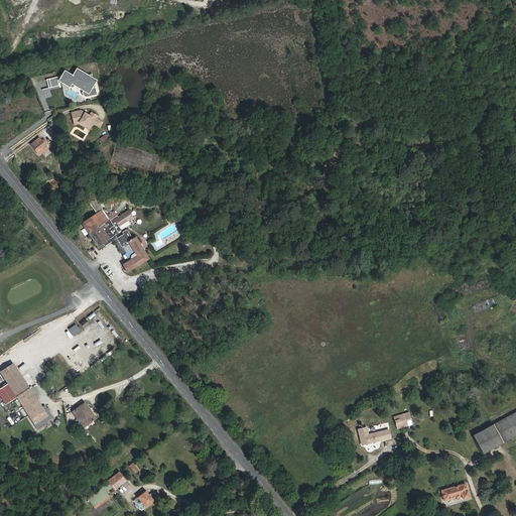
[(61,83),(63,83),(68,86),(70,82),(84,91),(82,93),(83,96),(86,98),(97,95),(92,74),(87,76),(84,74),(81,78),(77,75),(75,74),(73,77),(69,75),(61,76),(61,77),(56,78),(46,80),(48,89),(58,86),(59,86),(58,84),(61,83)]
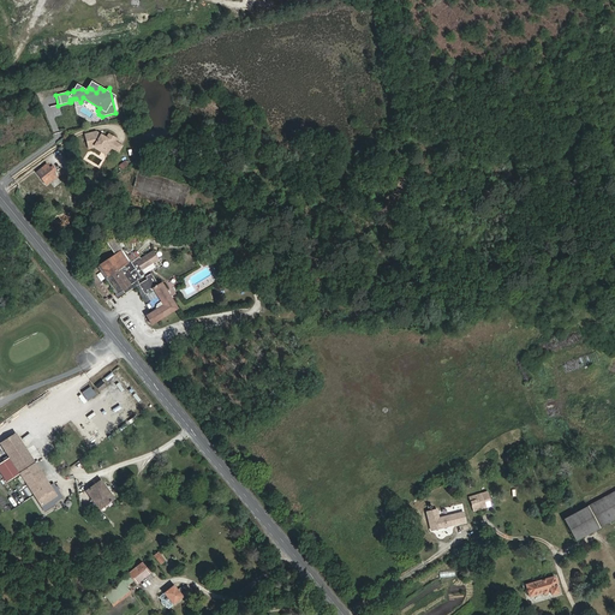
[(115,142),(117,138),(109,133),(107,138),(96,132),(85,135),(88,144),(94,143),(96,144),(95,147),(102,151),(105,148),(109,151),(112,148),(115,142)]
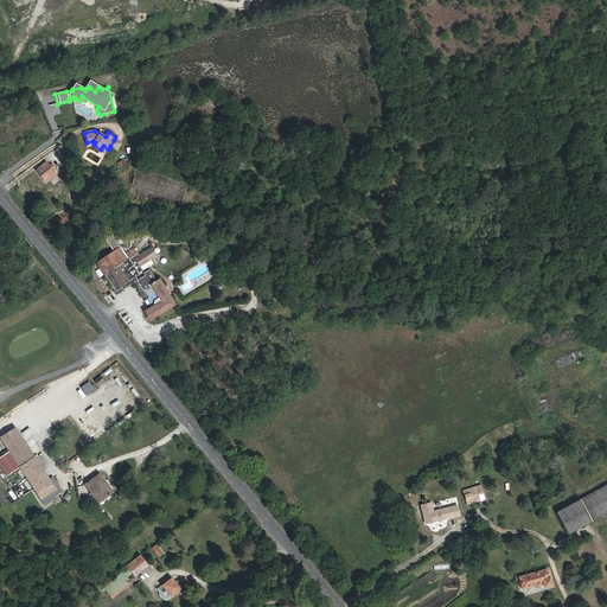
[(117,151),(121,144),(114,140),(110,146),(117,151)]
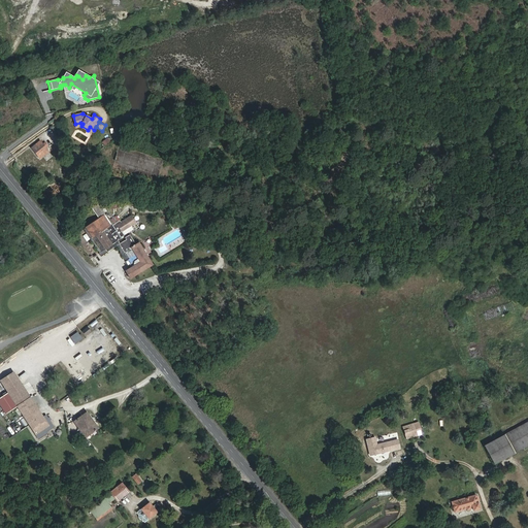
[(81,126),(83,124),(80,123),(75,124),(76,128),(80,127),(92,133),(94,130),(90,127),(88,130),(81,126)]
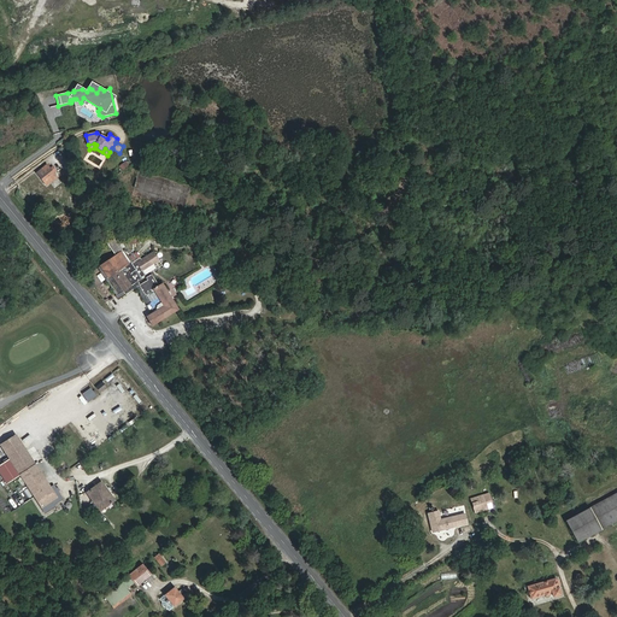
[(124,160),(117,166),(122,171),(129,165),(124,160)]
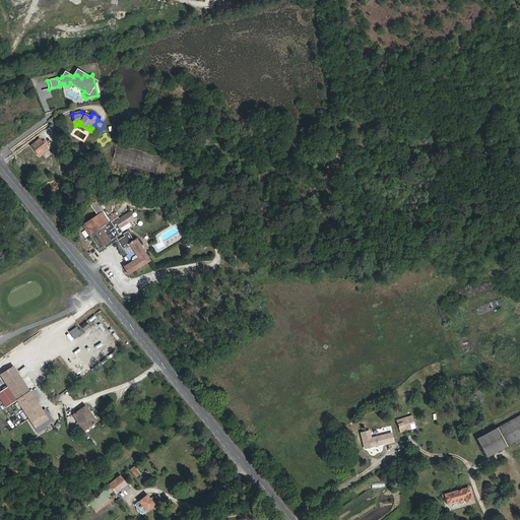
[(48,149),(40,138),(30,145),(39,155),(48,149)]
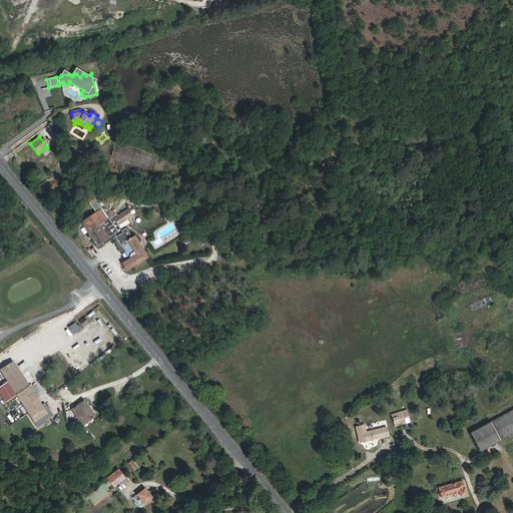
[(121,229),(118,225),(127,219),(122,212),(113,218),(112,217),(108,220),(100,209),(102,208),(95,198),(91,201),(90,203),(96,212),(84,221),(90,230),(93,228),(102,241),(108,237),(114,233),(121,229)]
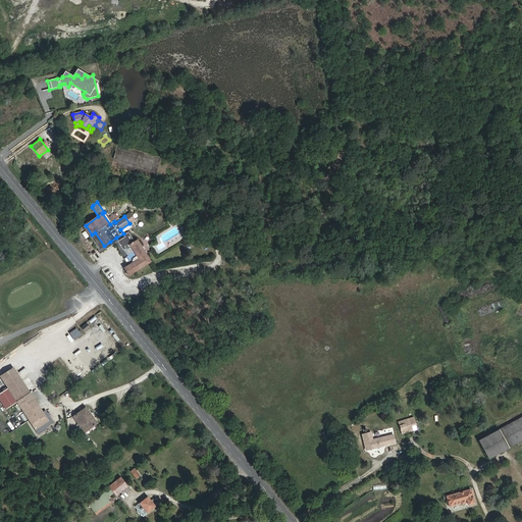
[(178,221),(173,213),(168,217),(173,225),(176,224),(175,222),(178,221)]
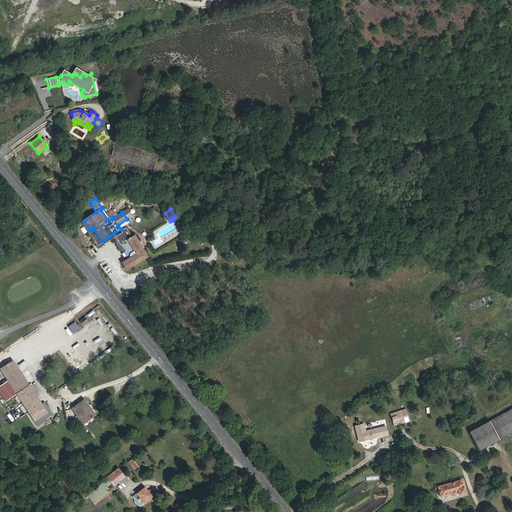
[(99,248),(113,238),(127,259),(130,258),(116,236),(114,233),(108,237),(102,241),(93,228),(90,230),(84,221),(81,222),(99,248)]
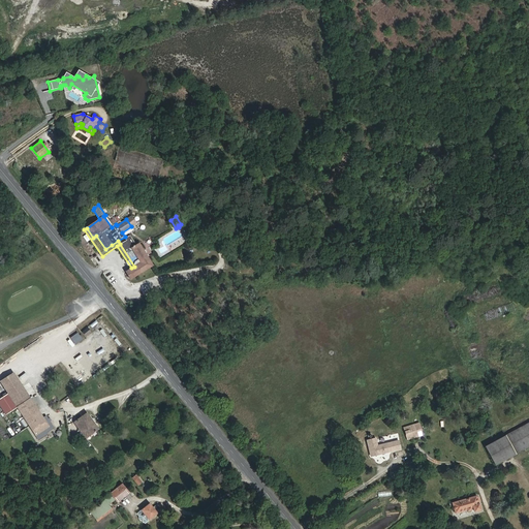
[(153,266),(139,243),(136,245),(130,236),(126,238),(127,240),(120,244),(134,267),(131,268),(126,272),(130,279),(153,266)]
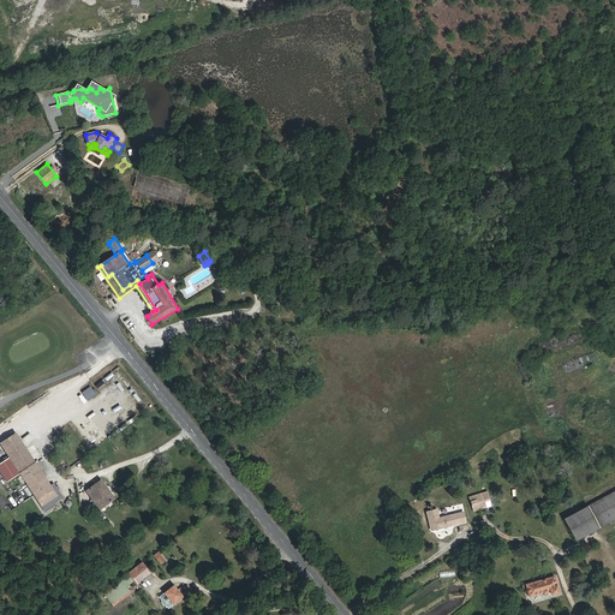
[(81,393),(87,401),(95,394),(89,386),(81,393)]
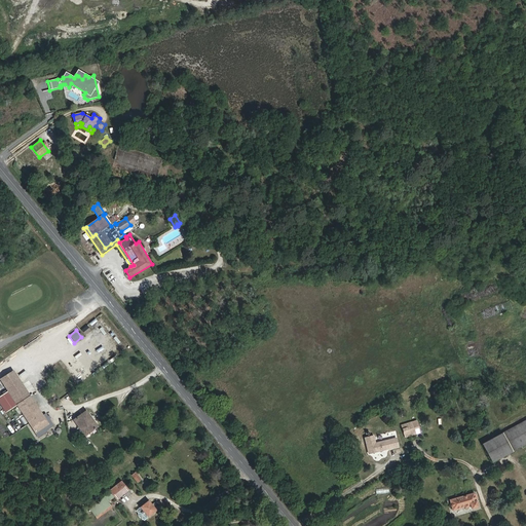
[(48,423),(13,371),(6,376),(24,402),(19,405),(33,427),(40,422),(43,426),(48,423)]
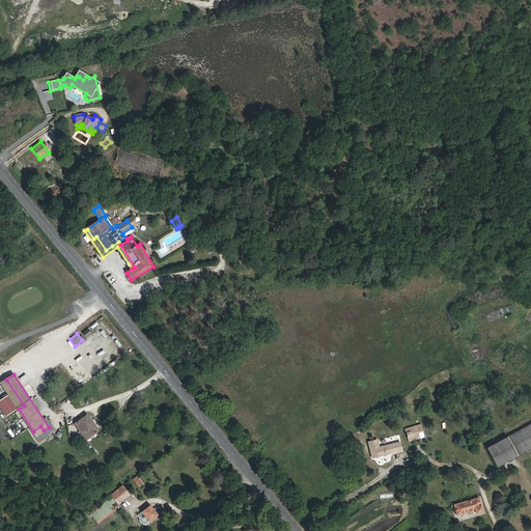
[(24,406),(6,380),(4,381),(1,383),(19,409),(24,406)]
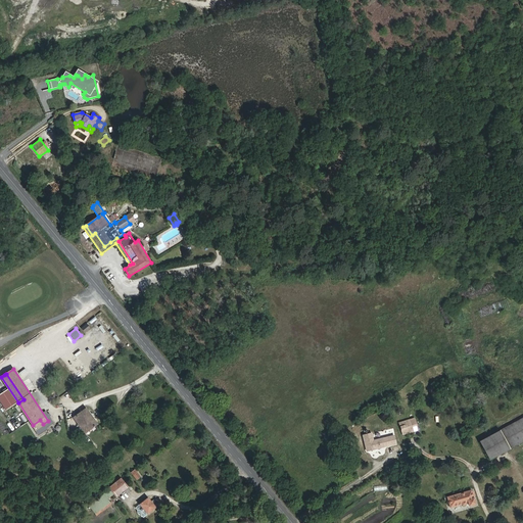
[(49,394),(54,399),(58,395),(53,390),(49,394)]
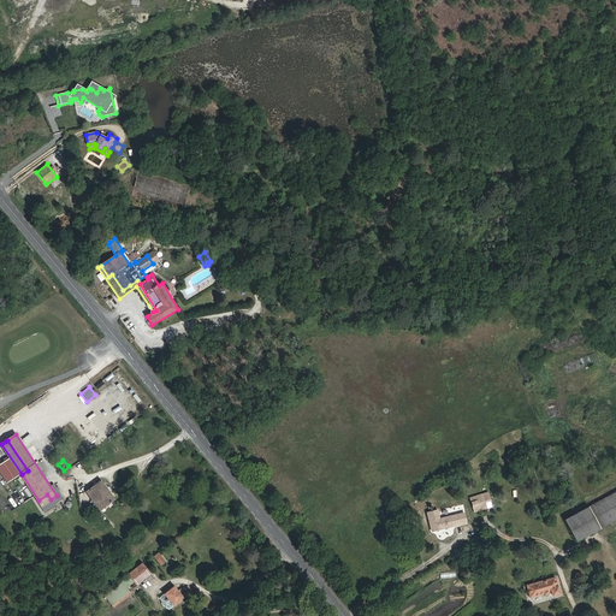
[(114,499),(110,492),(113,490),(111,486),(107,489),(101,481),(87,492),(100,510),(114,499)]
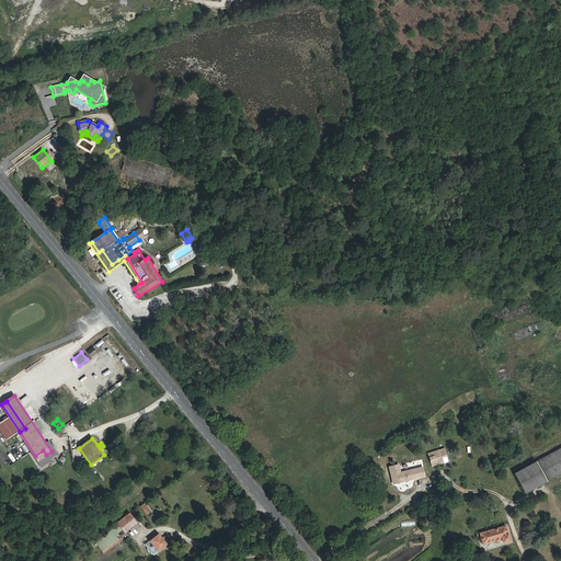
[(23,457),(16,447),(13,449),(20,458),(23,457)]
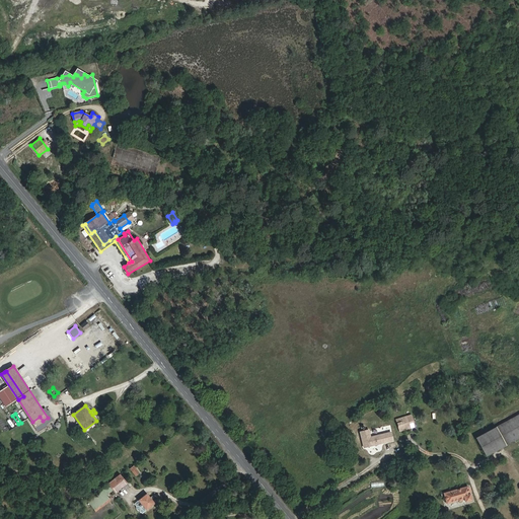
[(411,415),(394,419),(397,432),(414,428),(411,415)]
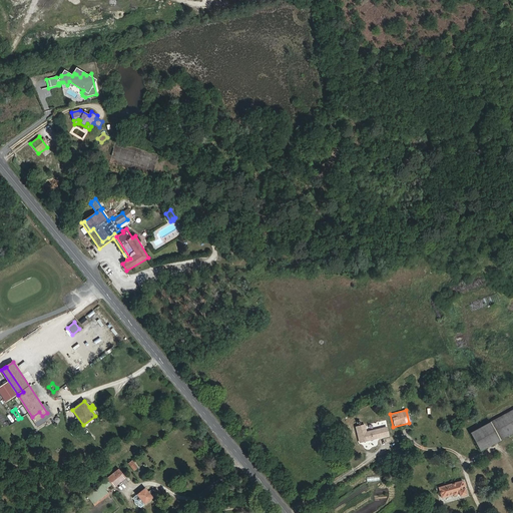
[(512,432),(512,410),(512,411),(471,433),(480,450),(512,432)]
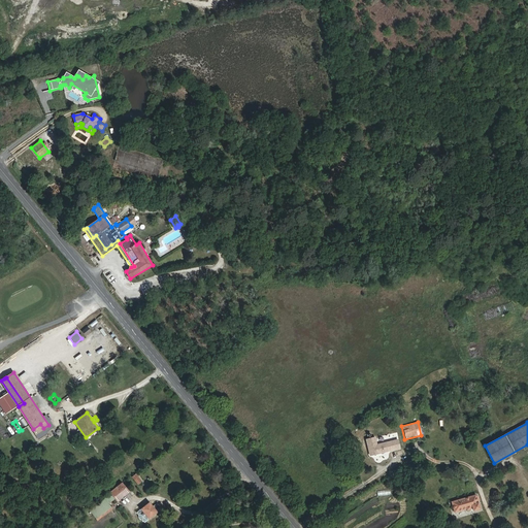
[(370,456),(400,448),(398,439),(376,444),(375,437),(366,439),(370,456)]
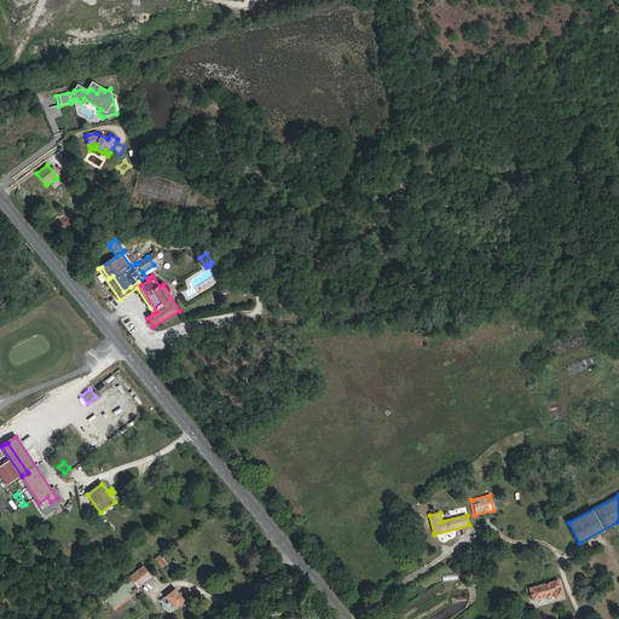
[(166,565),(160,556),(156,559),(162,567),(166,565)]
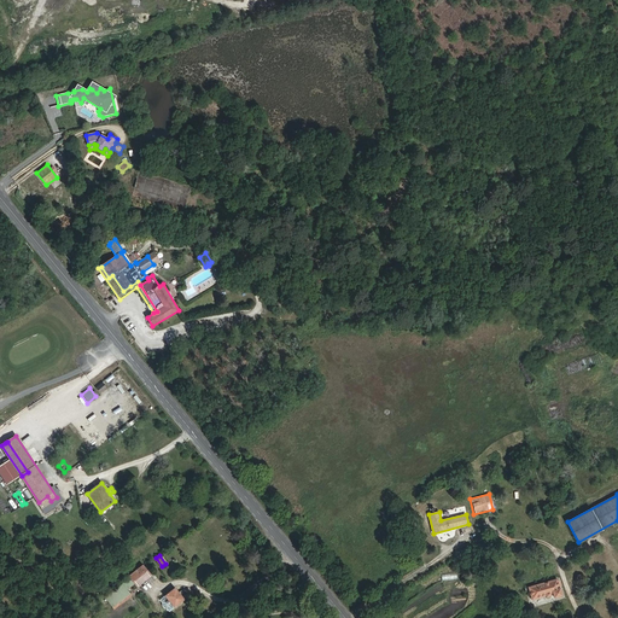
[(138,588),(152,576),(144,566),(122,583),(123,584),(105,599),(115,610),(133,596),(128,590),(135,586),(138,588)]
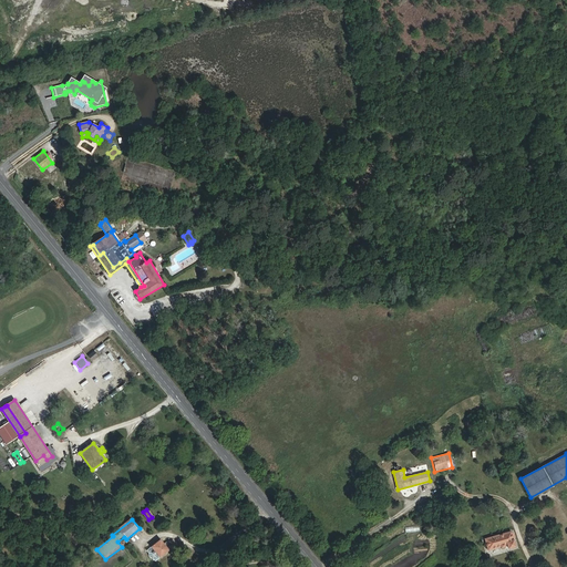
[(515,546),(511,532),(485,539),(488,549),(507,544),(508,548),(515,546)]
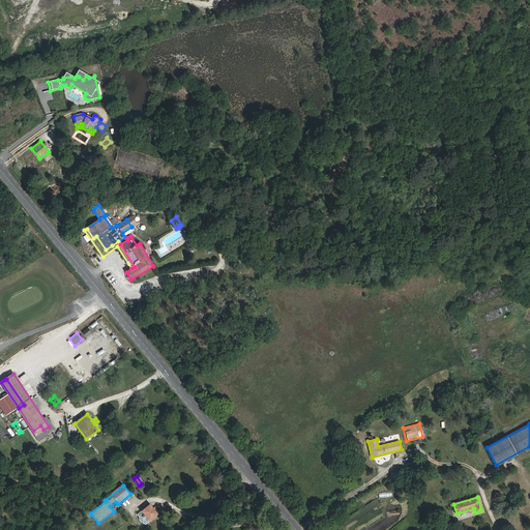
[(158,514),(150,504),(142,511),(150,521),(158,514)]
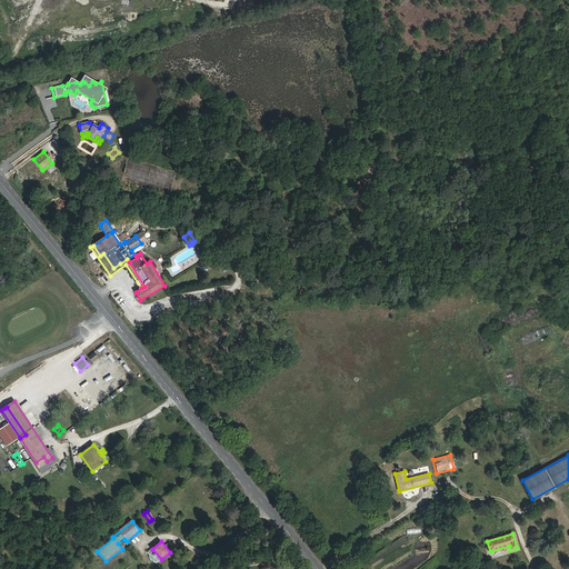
[(161,559),(152,549),(150,550),(152,553),(152,555),(153,556),(153,557),(155,557),(155,558),(156,558),(158,561),(161,559)]
